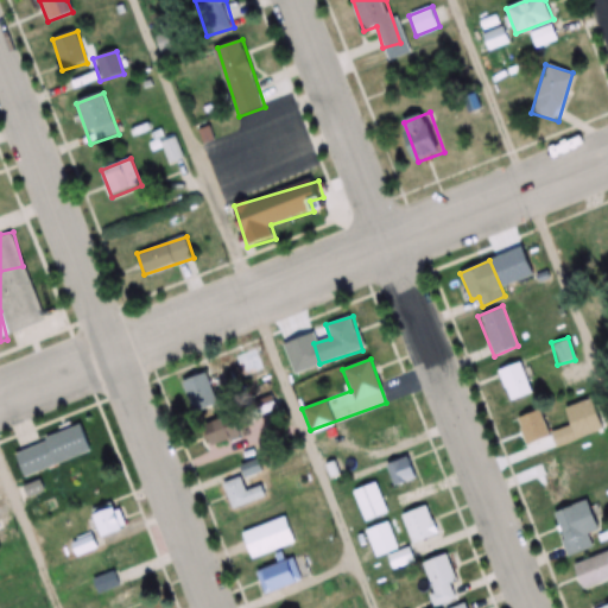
[(533,393),(523,361),(499,369),(510,401),(533,393)]
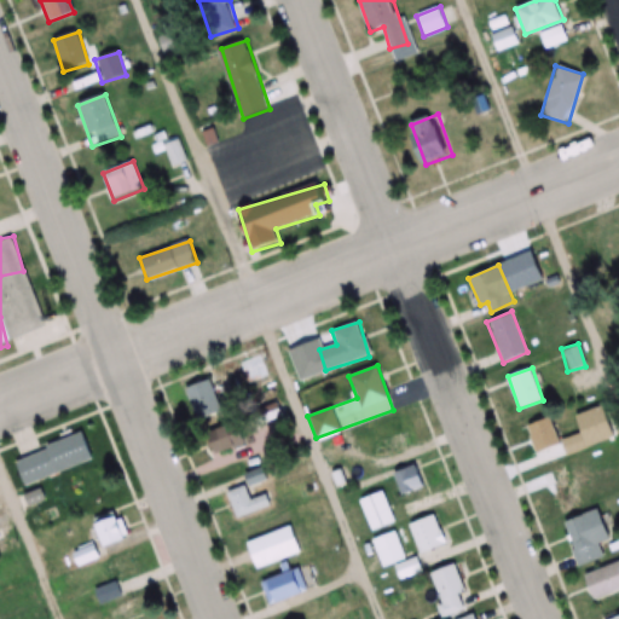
[(185,391),(200,421),(223,410),(207,380),(185,391)]
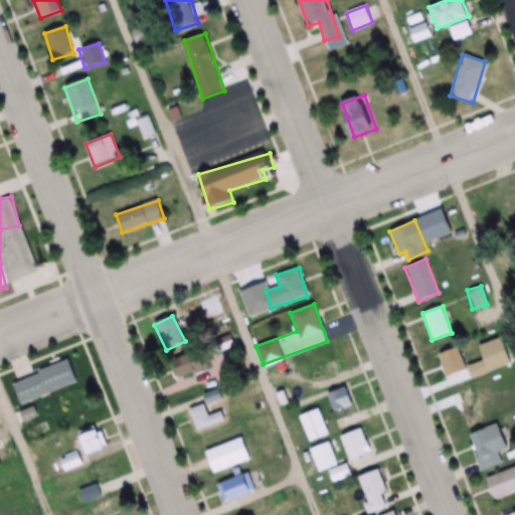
[(316,376),(337,368),(329,346),(308,353),(316,376)]
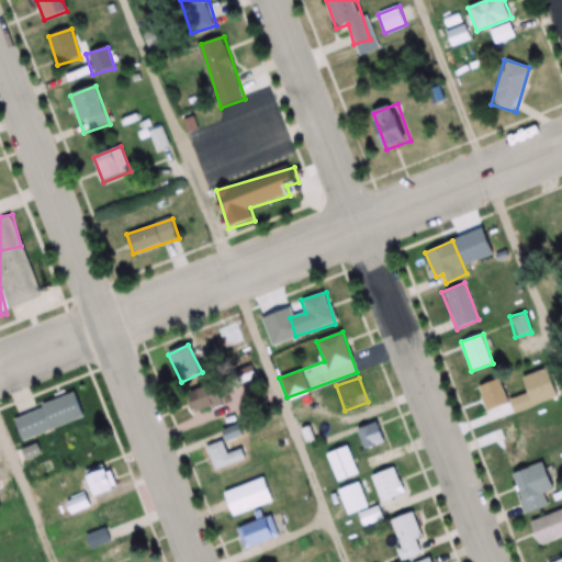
[(478,386),(487,413),(510,404),(514,414),(537,405),(531,392),(508,400),(501,378),(478,386)]
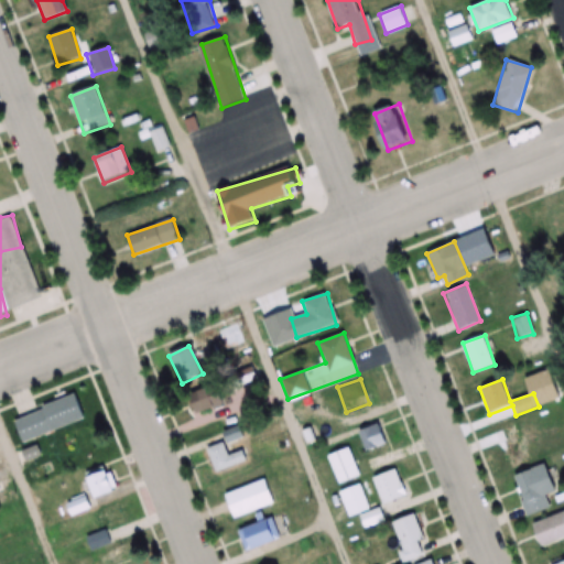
[(86,420),(77,396),(13,418),(21,442),(86,420)]
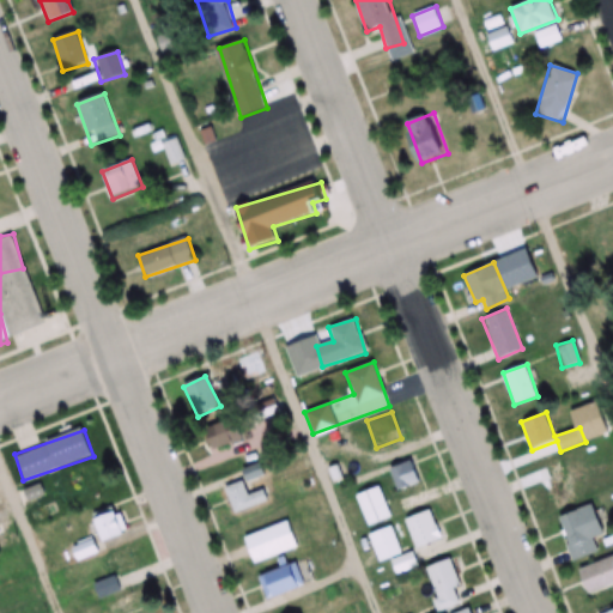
[(399,493),(422,481),(412,460),(388,472),(399,493)]
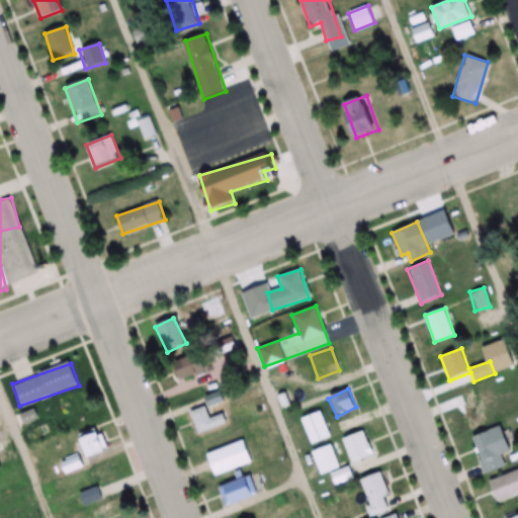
[(453,398),(467,432),(487,424),(472,390),(453,398)]
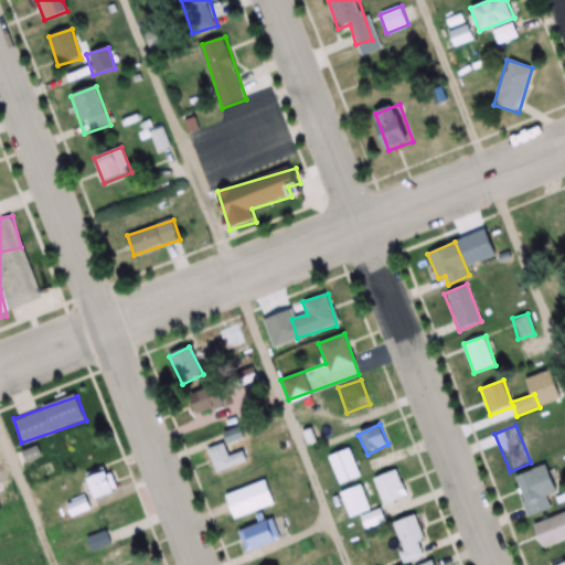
[(208,449),(216,473),(247,462),(244,450),(230,456),(225,445),(244,438),(240,426),(221,433),(225,443),(208,449)]
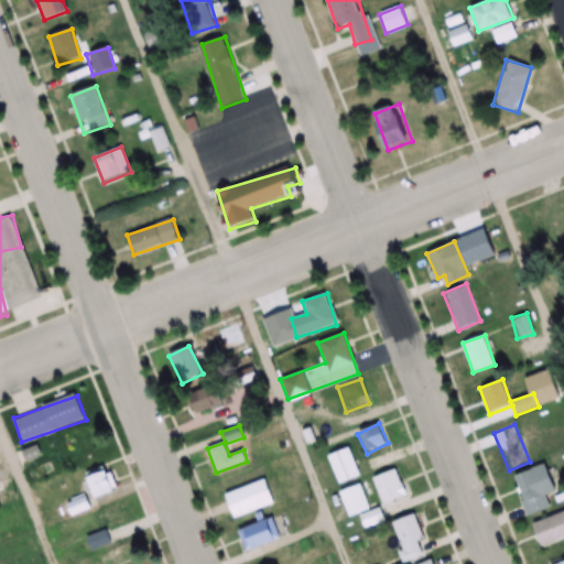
[(328,456),(339,485),(361,476),(350,447),(328,456)]
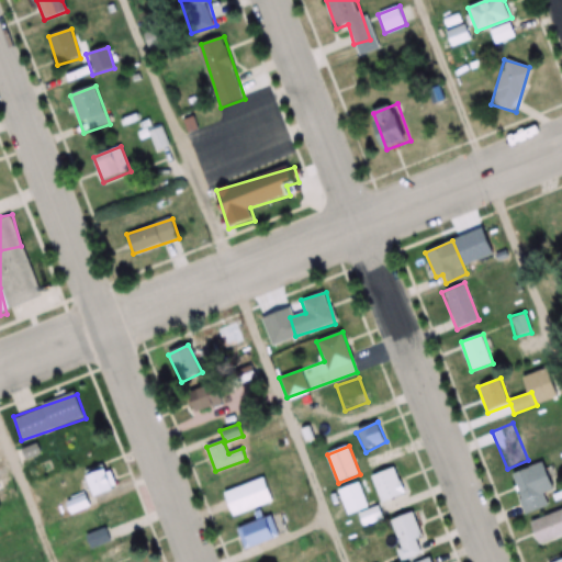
[(527,515),(550,506),(544,494),(555,490),(546,462),(512,475),(527,515)]
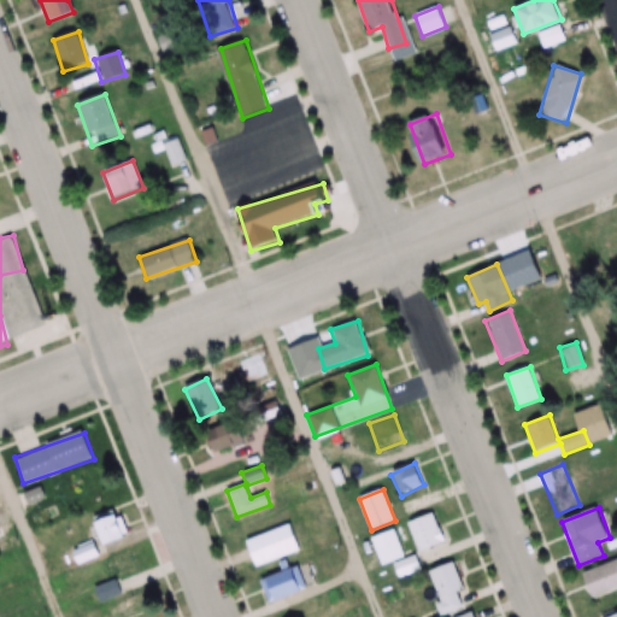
[(130,536),(115,511),(93,526),(107,550),(130,536)]
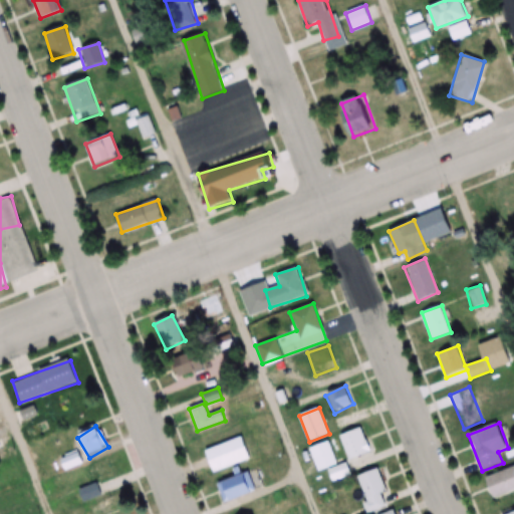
[(339,437),(350,461),(371,452),(360,428),(339,437)]
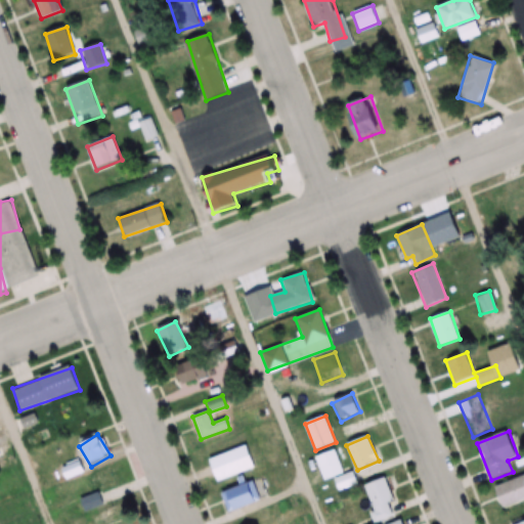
[(217,482),(256,468),(248,444),(209,459),(217,482)]
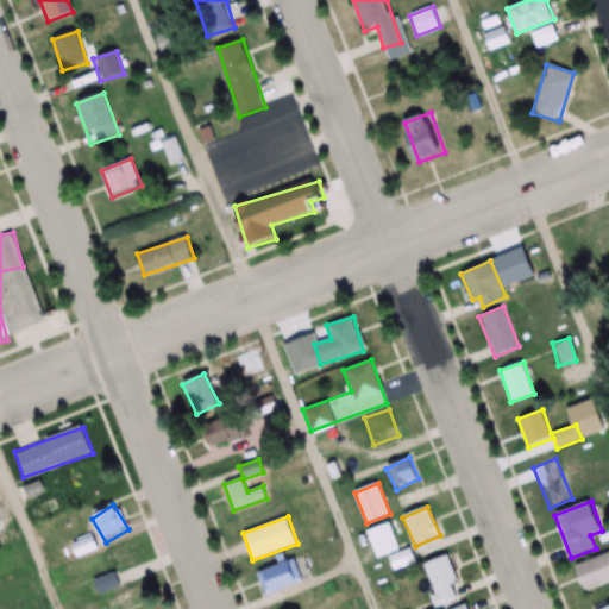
[(365,531),(376,559),(389,554),(395,570),(416,563),(410,548),(400,552),(390,522),(365,531)]
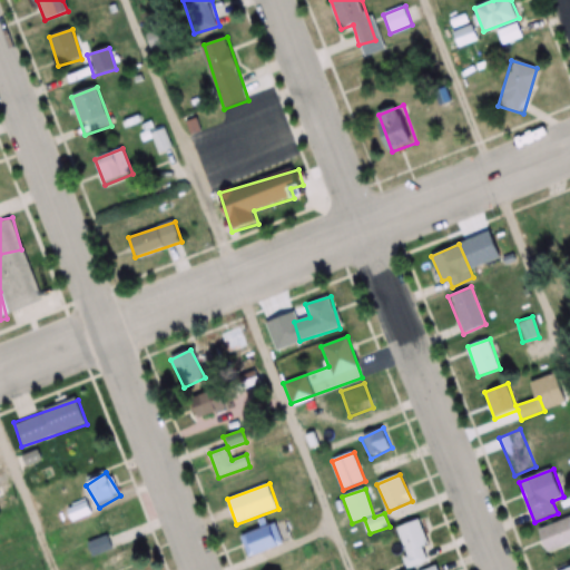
[(71,521),(91,512),(86,500),(66,509),(71,521)]
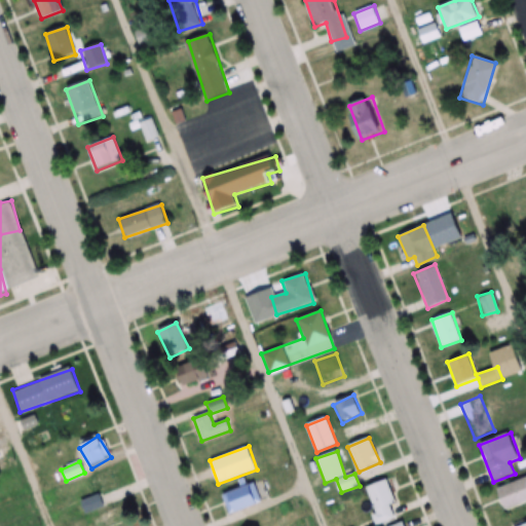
[(104,505),(101,499),(118,492),(108,467),(89,476),(97,493),(78,501),(83,514),(104,505)]
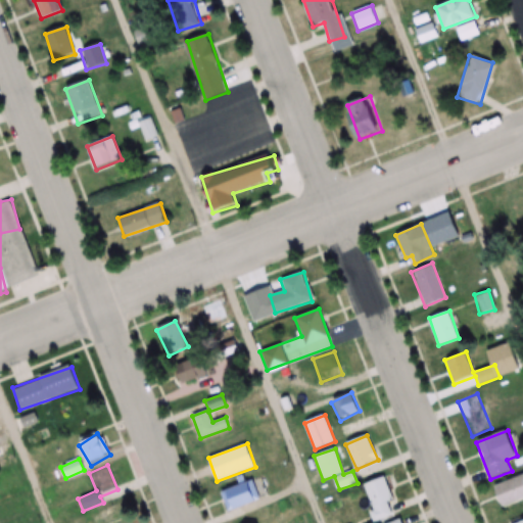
[(375,521),(398,514),(387,476),(364,483),(375,521)]
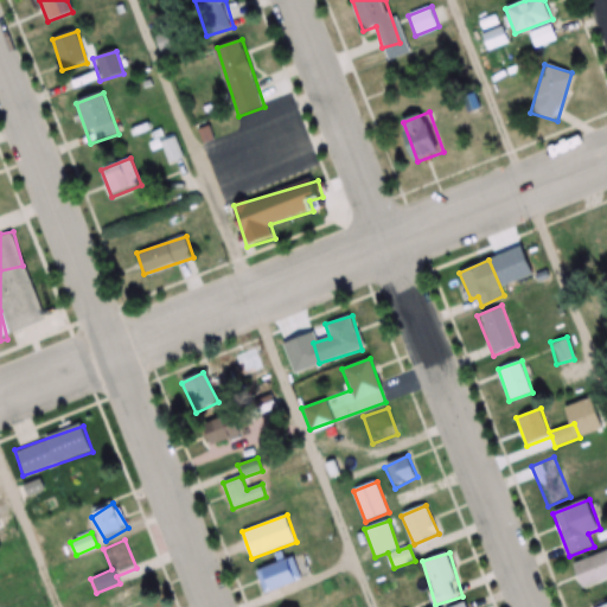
[(606,582),(606,553),(575,562),(582,588),(606,582)]
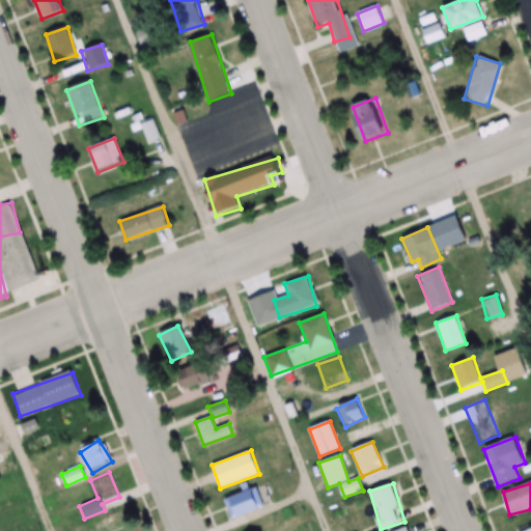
[(223,498),(229,519),(267,509),(261,487),(223,498)]
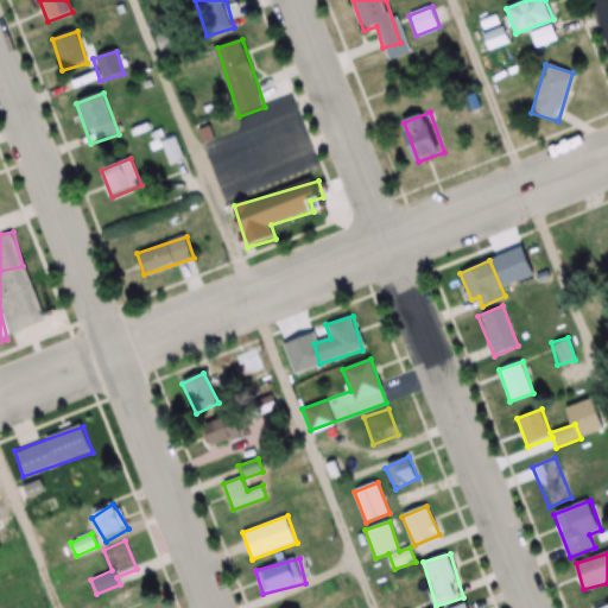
[(118,607),(128,607),(128,593),(118,593),(118,607)]
